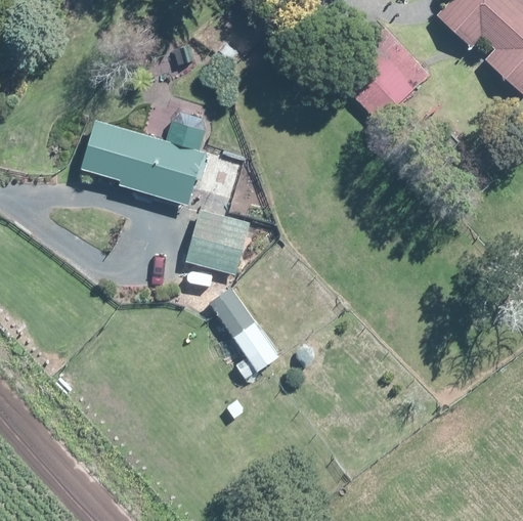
[(522,0),(449,0),(446,4),(436,14),(470,47),(479,36),(493,50),(484,59),(522,96),(522,0)]
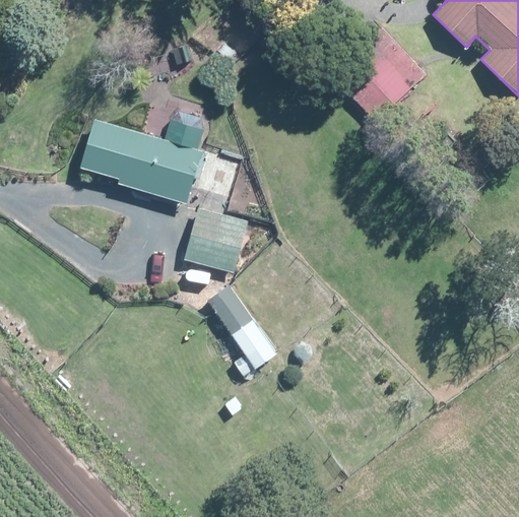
[(426,74),(387,35),(381,28),(349,58),(331,75),(375,122),(426,74)]
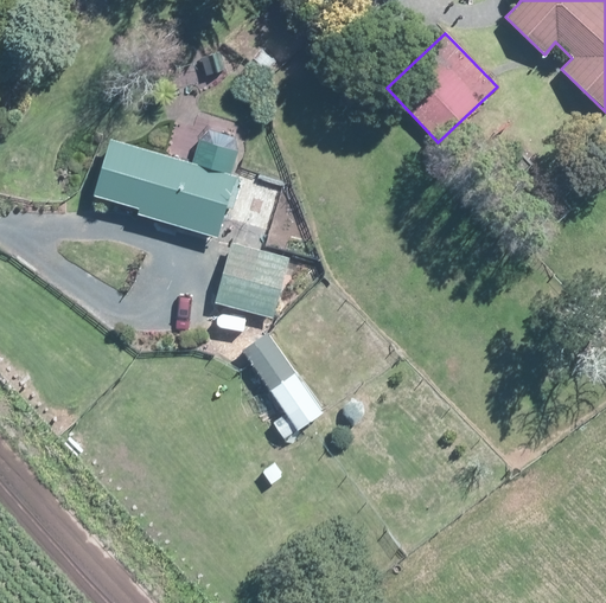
[(254,61),(268,72),(276,62),(261,51),(254,61)]
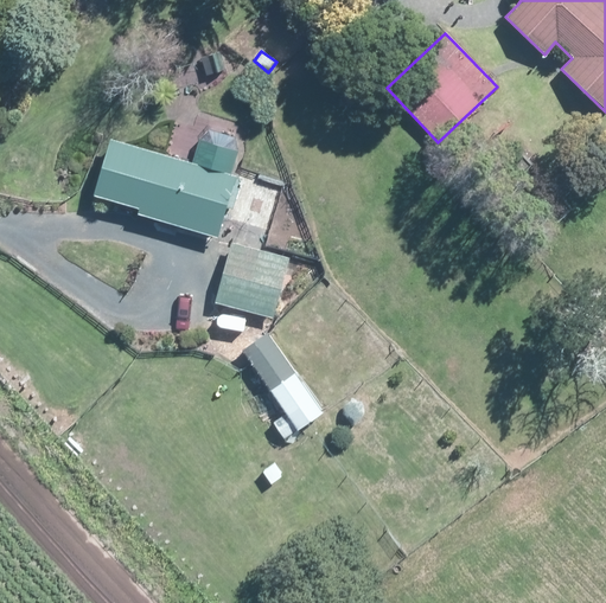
[(101,140),(88,135),(84,146),(96,151),(101,140)]
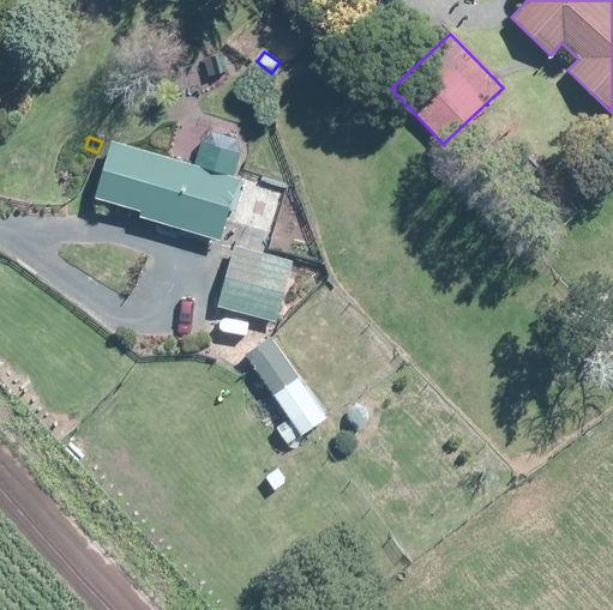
[(194,165),(181,162),(109,142),(94,197),(140,210),(138,217),(218,240),(227,210),(234,212),(242,182),(232,180),(240,153),(202,143),(194,165)]
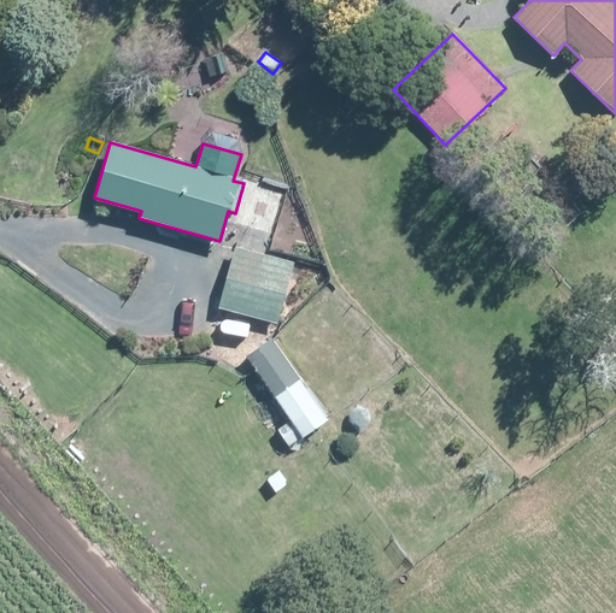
[(494,192),(503,202),(514,193),(505,182),(494,192)]
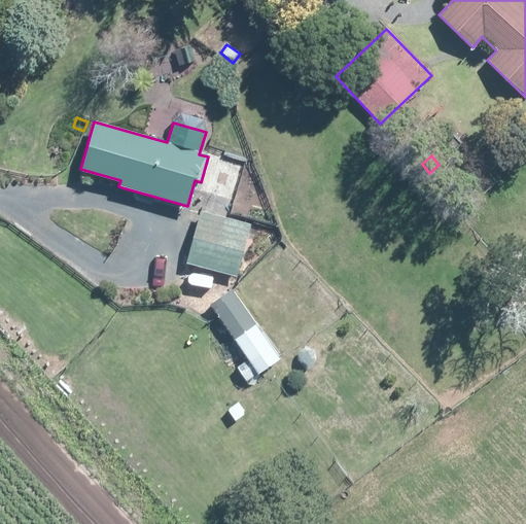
[(463,213),(472,205),(465,196),(455,204),(463,213)]
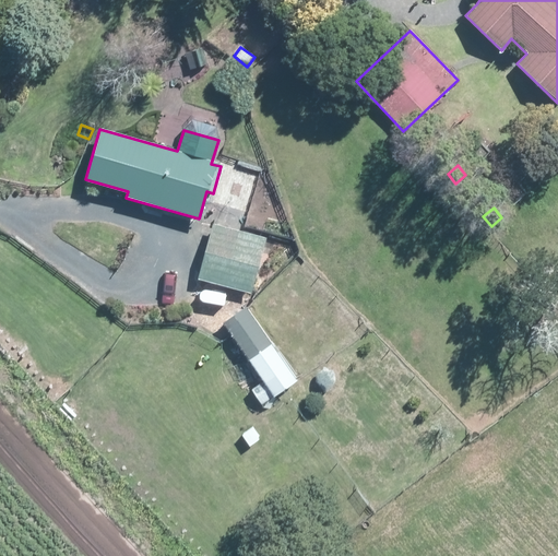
[(266,240),(245,234),(214,225),(199,279),(204,280),(223,286),(220,297),(237,303),(240,291),(250,294),(266,240)]
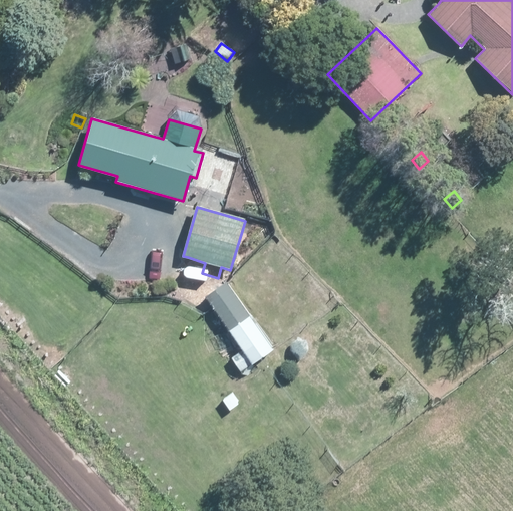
[(236,342),(251,364),(272,349),(226,283),(205,298),(236,342)]
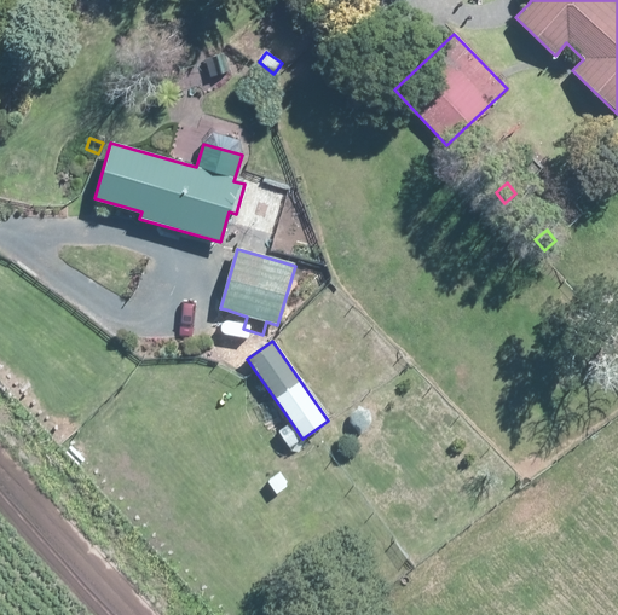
[(215,529),(232,550),(237,545),(221,524),(215,529)]
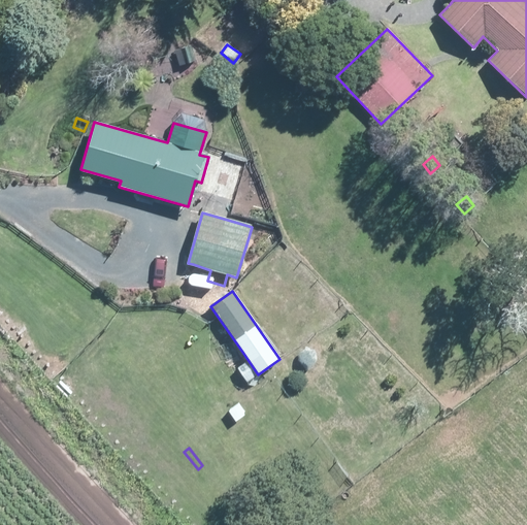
[(221,468),(213,457),(204,463),(211,474),(221,468)]
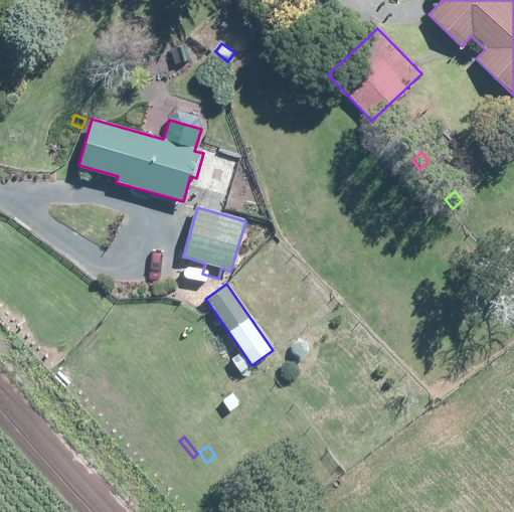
[(342,467),(346,473),(353,468),(349,462),(342,467)]
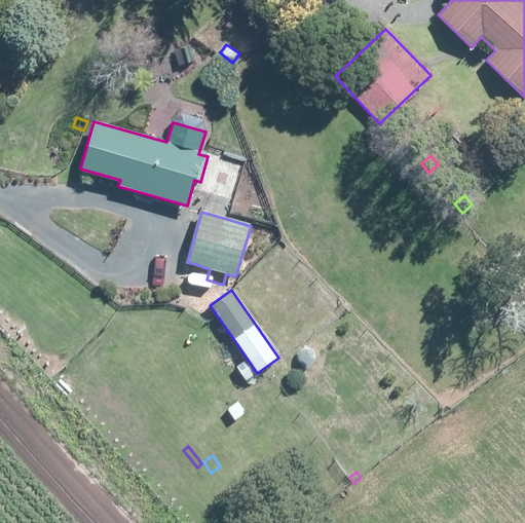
All buildings are outlined.
